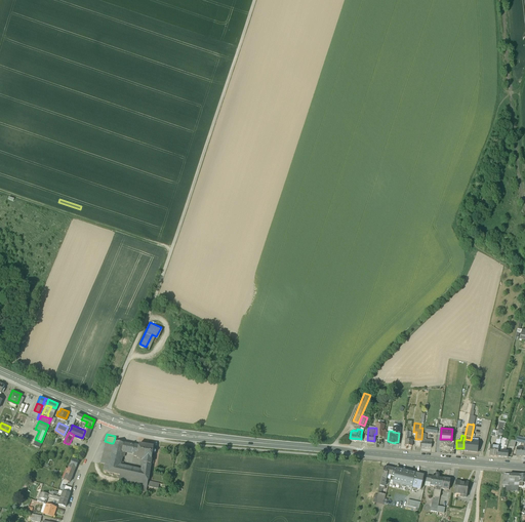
[(496,444),(490,444),(489,447),(488,447),(488,448),(489,449),(489,453),(497,454),(497,449),(499,442),(500,438),(496,437),(495,441),(496,442),(496,444)]
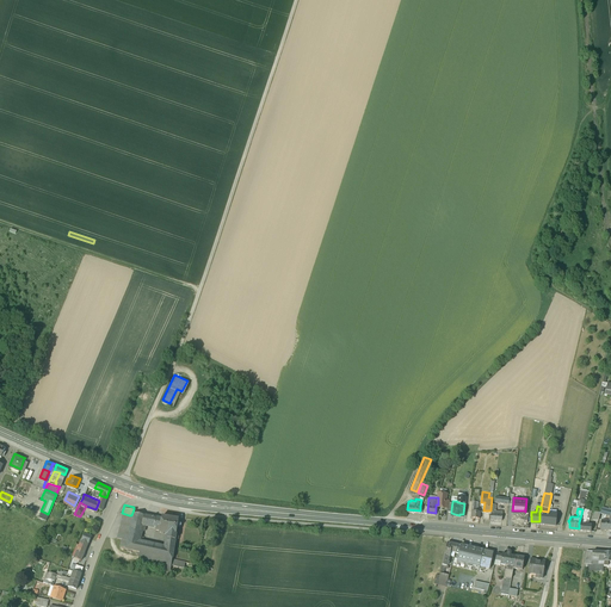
[(146,521),(148,522),(153,522),(160,525),(161,515),(155,514),(150,513),(134,509),(131,515),(127,538),(124,546),(135,549),(139,550),(164,555),(172,557),(176,537),(166,536),(165,546),(137,540),(141,527),(143,528),(146,521)]
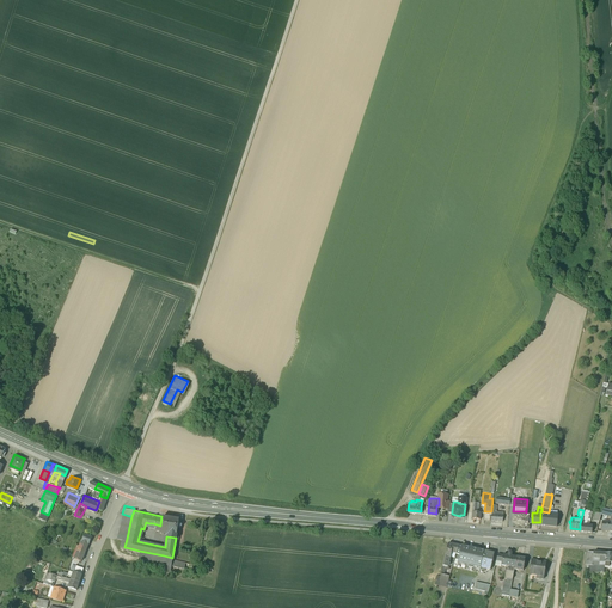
[(549,513),(542,511),(540,513),(540,522),(556,524),(557,513),(549,513)]
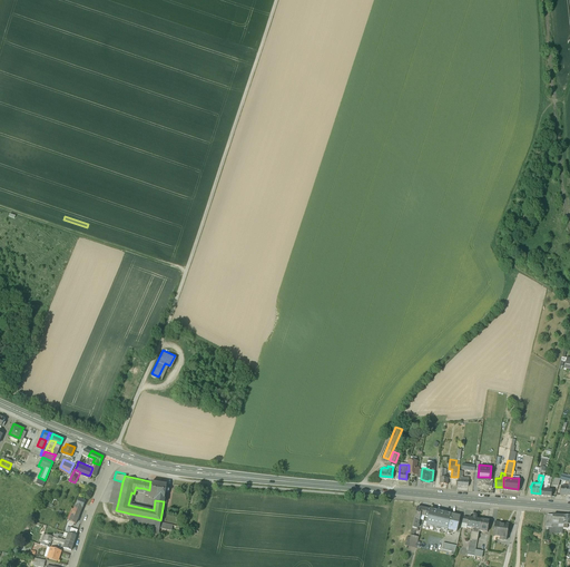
[(120,481),(114,479),(112,482),(109,500),(114,501),(118,502),(123,481),(120,481)]
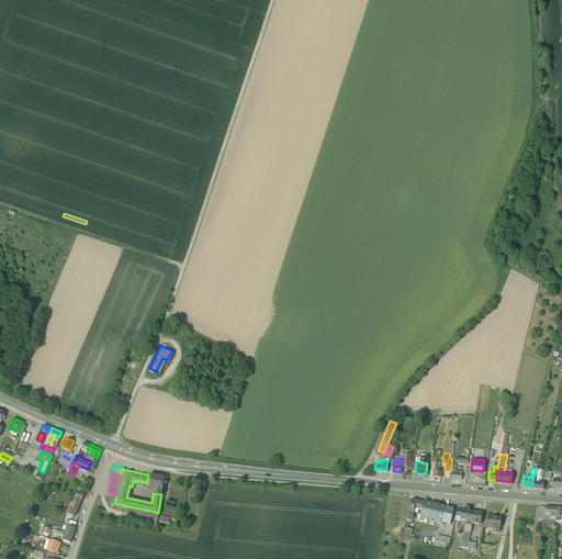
[(164,476),(149,472),(148,474),(147,483),(146,485),(154,488),(153,493),(161,494),(161,493),(164,494),(165,490),(161,490),(163,482),(165,483),(166,482),(166,481),(166,480),(164,480),(164,476)]
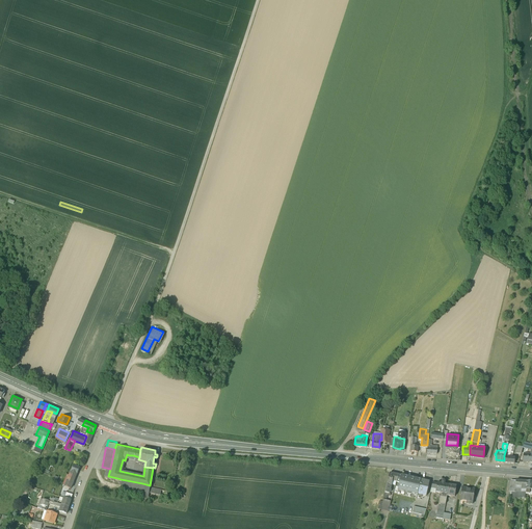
[(531,448),(527,447),(526,452),(523,452),(523,459),(529,460),(530,452),(530,450),(531,448)]
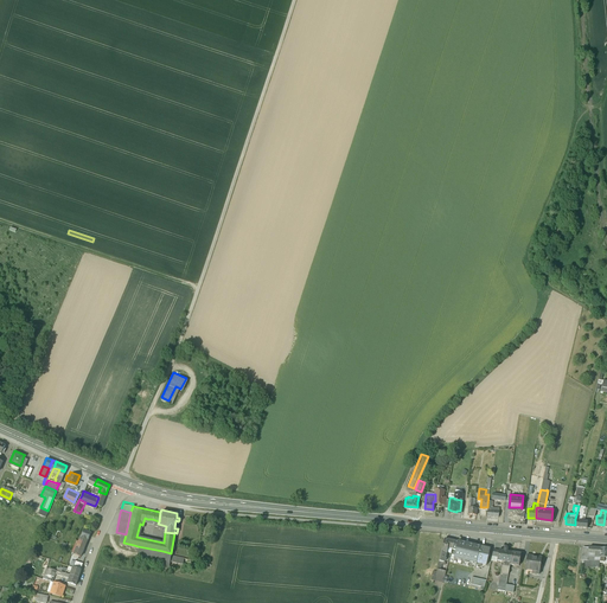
[(583,512),(577,511),(575,519),(575,525),(587,526),(587,520),(581,519),(583,512)]
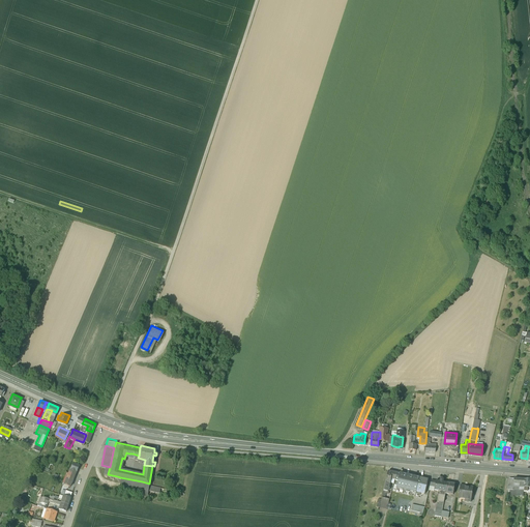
[(64,481),(64,482),(69,485),(77,470),(80,464),(74,462),(70,468),(64,481)]
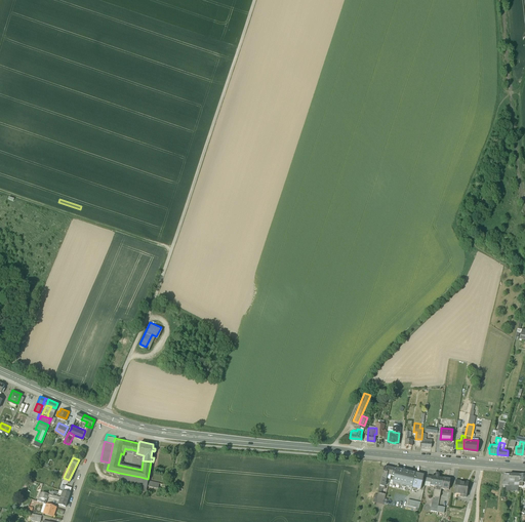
[(393,467),(385,465),(381,476),(379,484),(382,484),(384,485),(385,483),(386,483),(387,481),(385,481),(387,472),(391,473),(393,467)]
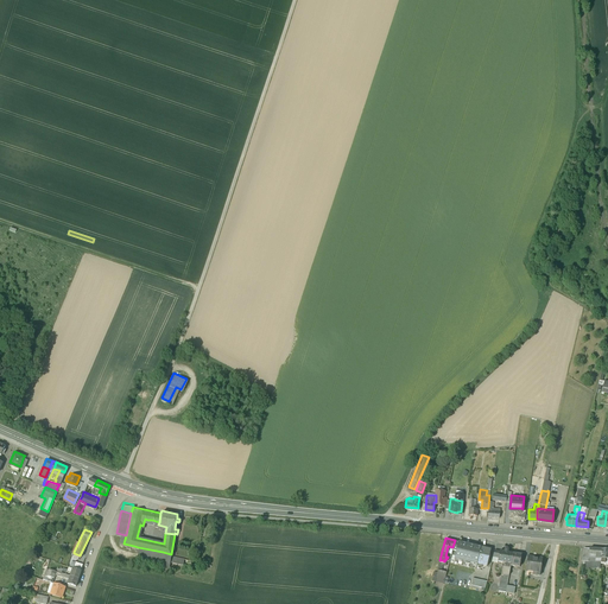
[(455,557),(462,558),(467,542),(458,541),(457,548),(455,557)]
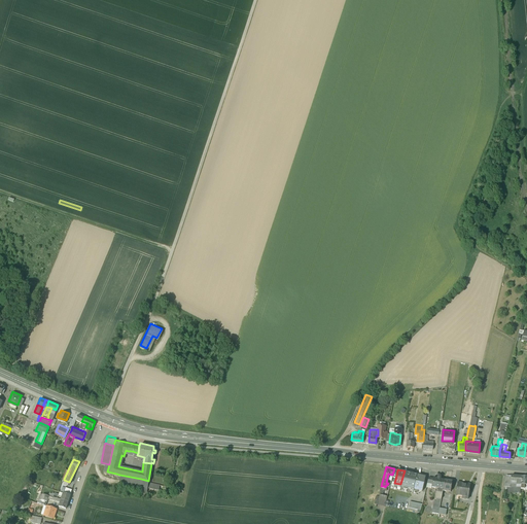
[(400,484),(408,486),(411,472),(405,470),(400,484)]
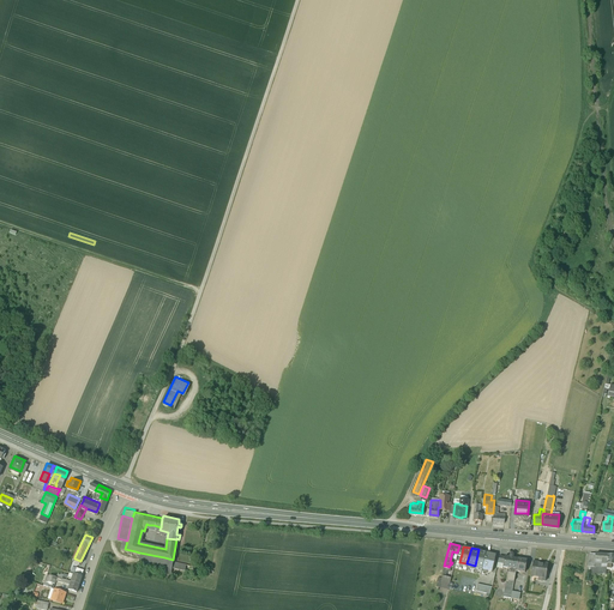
[(486,551),(479,549),(475,566),(482,567),(486,551)]
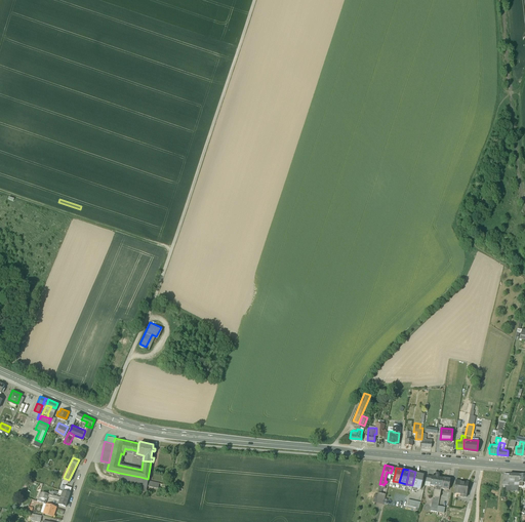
[(423,474),(415,472),(412,485),(420,487),(423,474)]
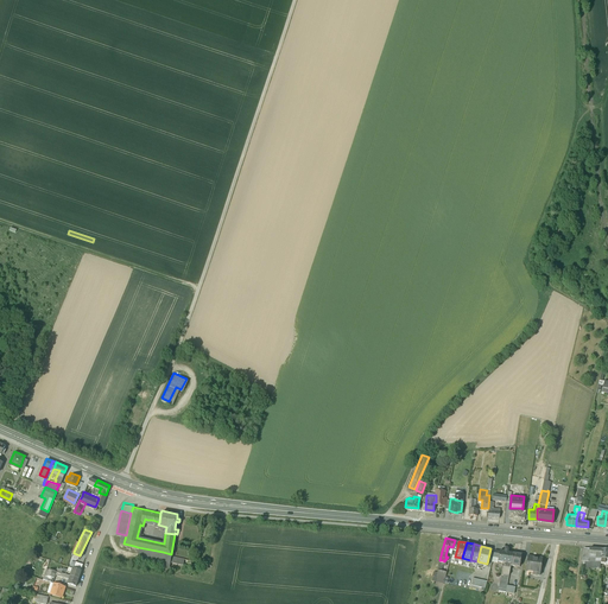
[(504,550),(499,550),(499,555),(498,559),(505,560),(511,561),(513,551),(507,551),(508,547),(507,546),(505,546),(505,547),(504,550)]
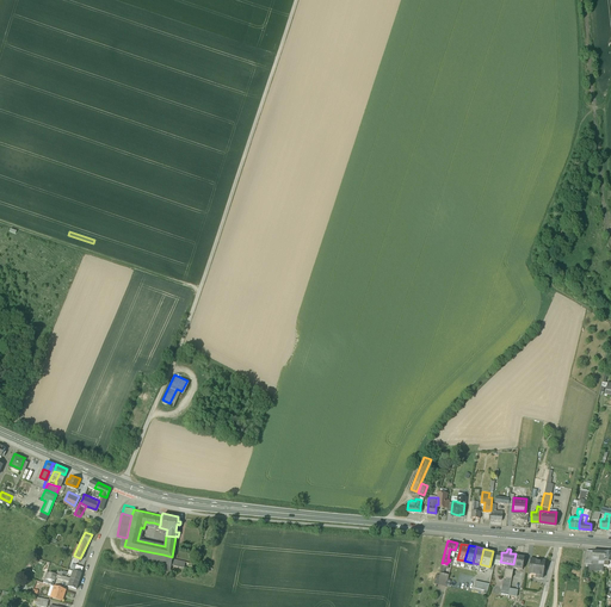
[(592,549),(587,549),(586,558),(598,558),(598,556),(591,555),(592,549)]
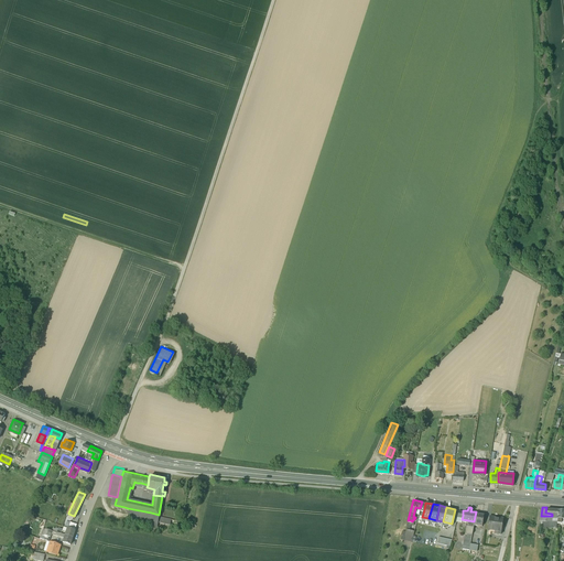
[(557,508),(546,507),(545,513),(552,514),(552,516),(557,517),(557,508)]
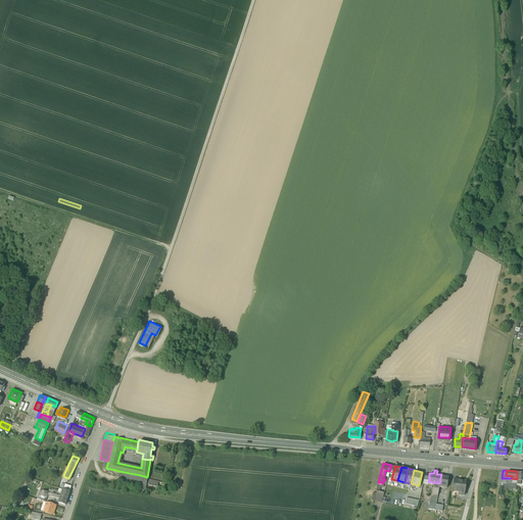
[(146,483),(147,477),(140,475),(119,471),(117,479),(145,486),(146,483)]
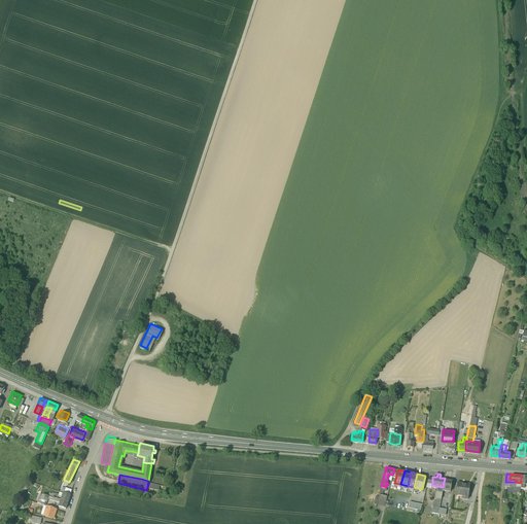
[(452,480),(445,478),(443,487),(443,488),(447,489),(447,487),(451,488),(452,480)]
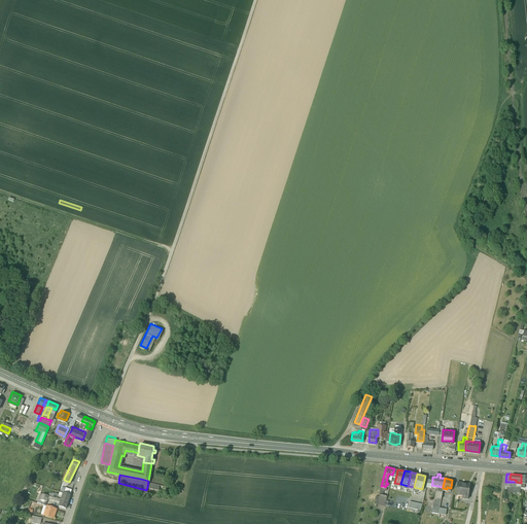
[(469,482),(457,481),(455,493),(462,494),(462,496),(467,497),(469,482)]
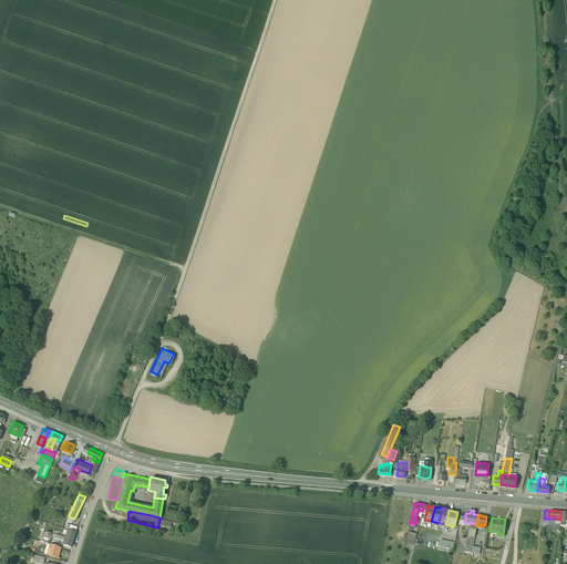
[(72,529),(69,529),(68,533),(66,535),(73,537),(75,530),(72,529)]
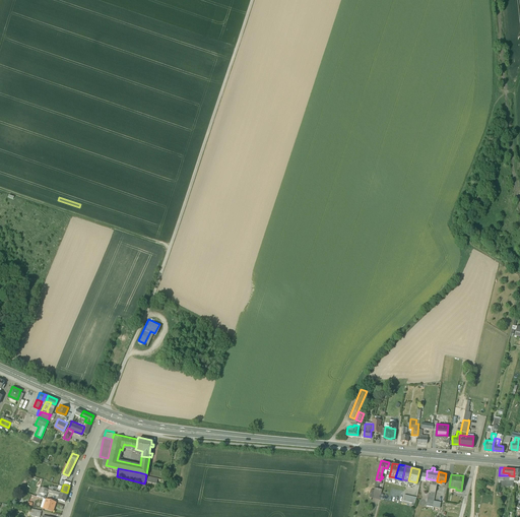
[(46,493),(41,491),(42,489),(39,488),(37,494),(45,497),(46,493)]
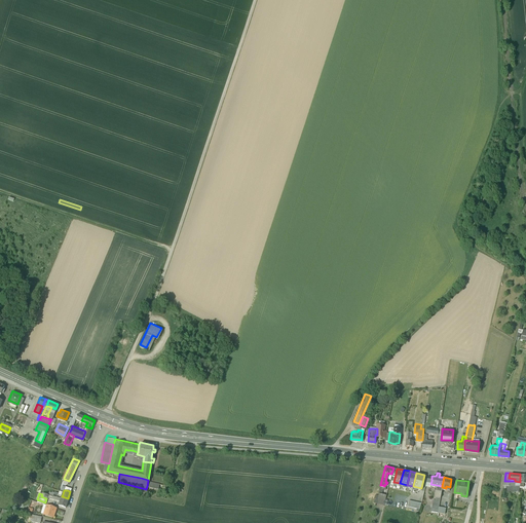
[(68,498),(62,496),(61,499),(59,502),(66,506),(68,498)]
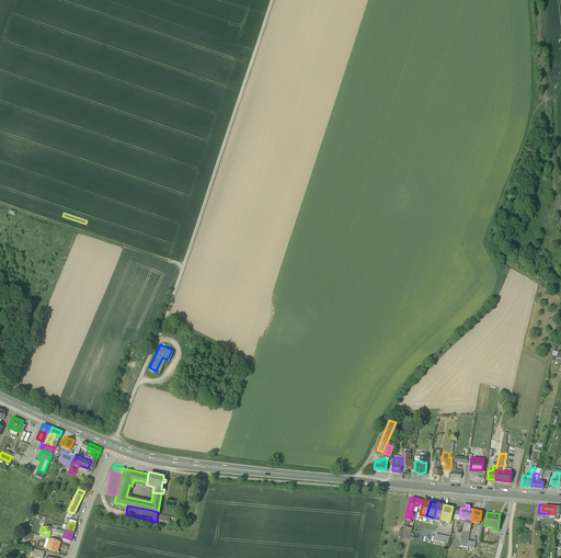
[(31,544),(35,545),(39,533),(34,531),(31,544)]
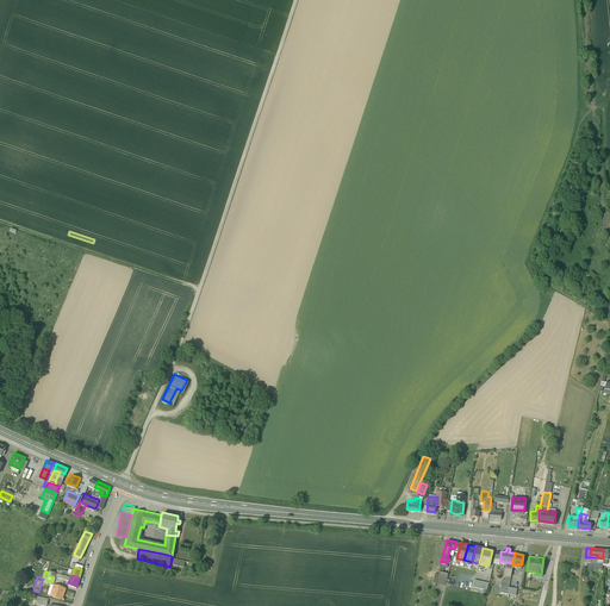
[(64,587),(55,583),(51,594),(62,598),(64,587)]
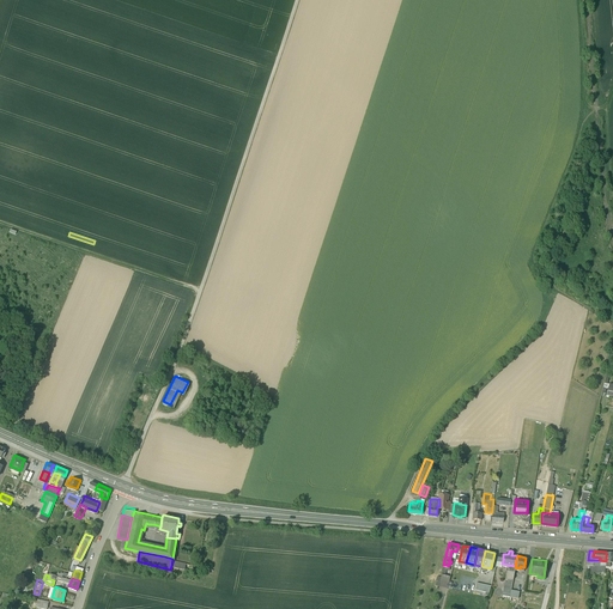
[(49,600),(38,597),(37,604),(47,607),(49,600)]
